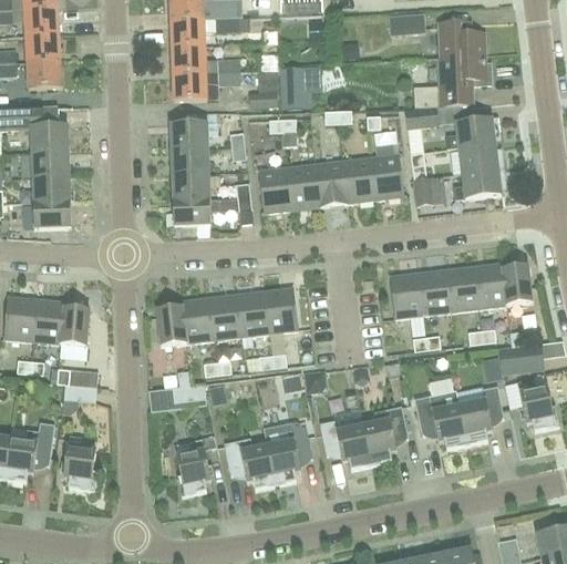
[(0,0),(0,10),(12,10),(11,0),(0,0)]
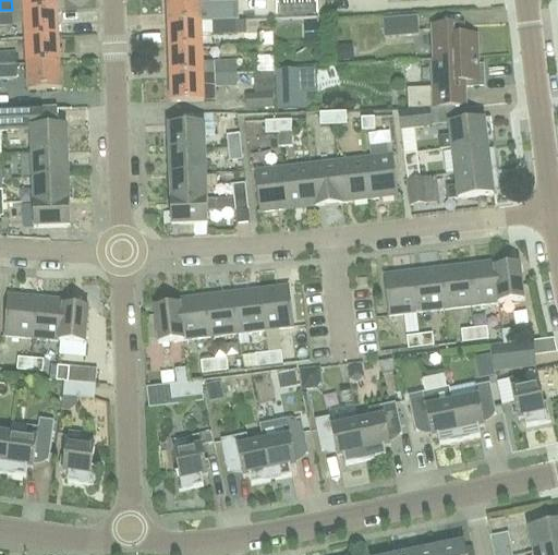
[(11,0),(12,10),(24,9),(24,11),(57,9),(56,0),(11,0)]
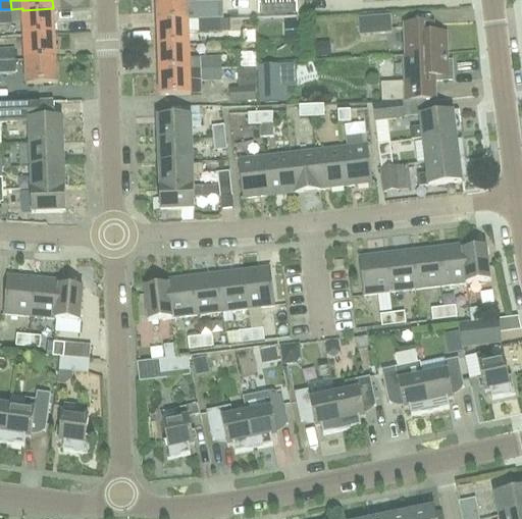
[(155,0),(156,20),(219,18),(219,16),(225,16),(225,5),(218,5),(218,4),(197,4),(197,6),(188,6),(187,0),(155,0)]
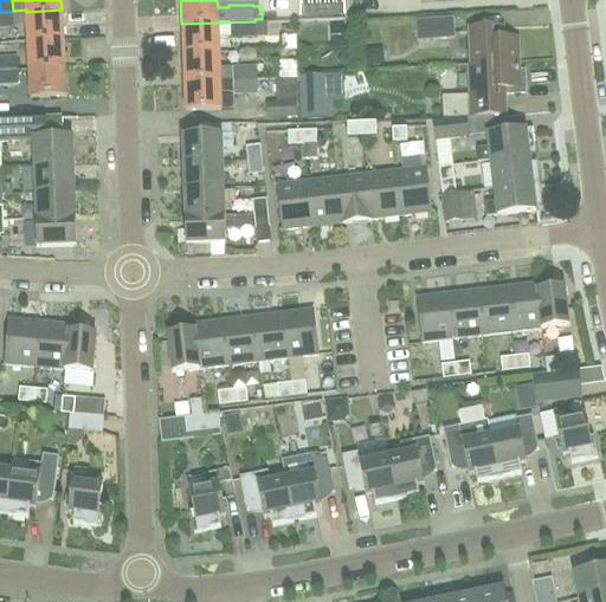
[(64,38),(62,10),(26,12),(27,39),(64,38)]
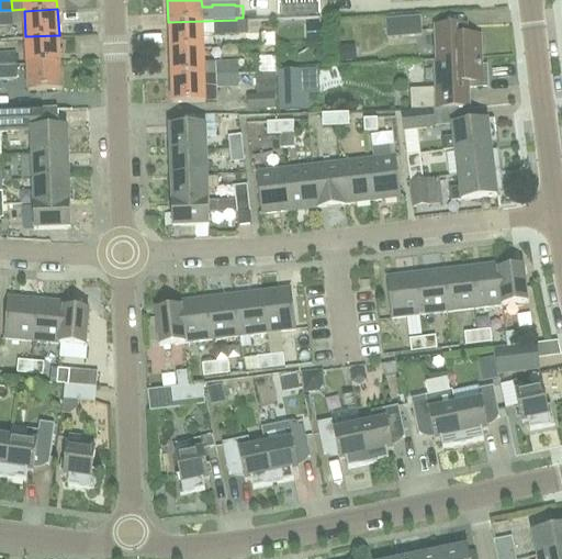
[(0,23),(13,23),(12,10),(0,10),(0,23)]
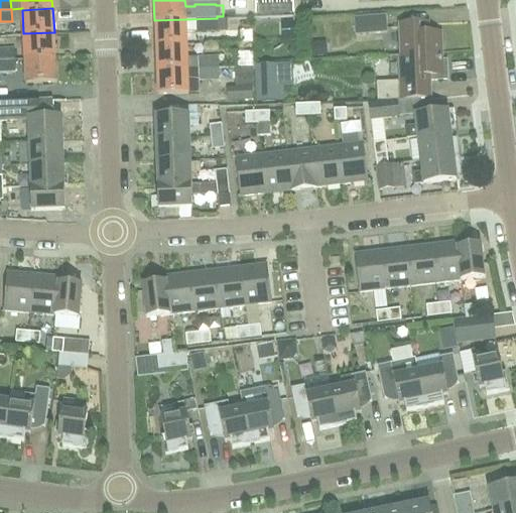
[(354,33),(387,30),(386,13),(353,15),(354,33)]
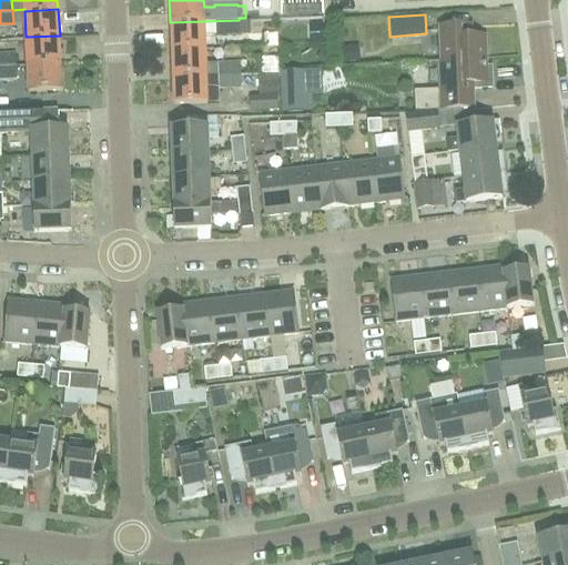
[(239,31),(239,20),(170,22),(171,49),(205,48),(204,32),(239,31)]
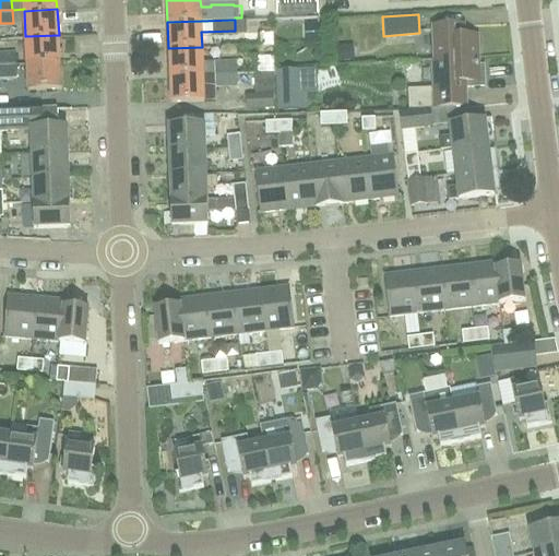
[(319,39),(318,21),(304,22),(306,39),(319,39)]
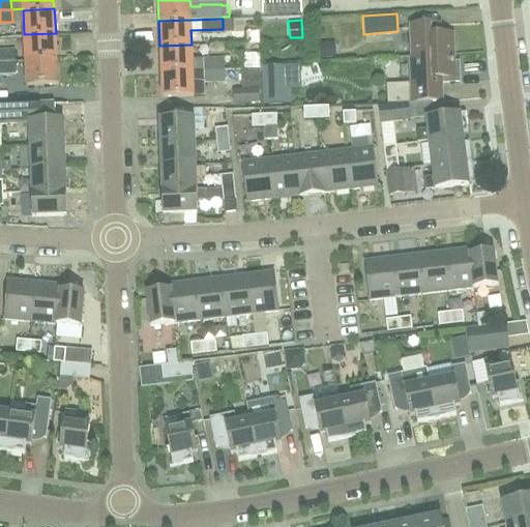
[(411,55),(452,53),(451,31),(439,32),(438,22),(409,23),(411,55)]
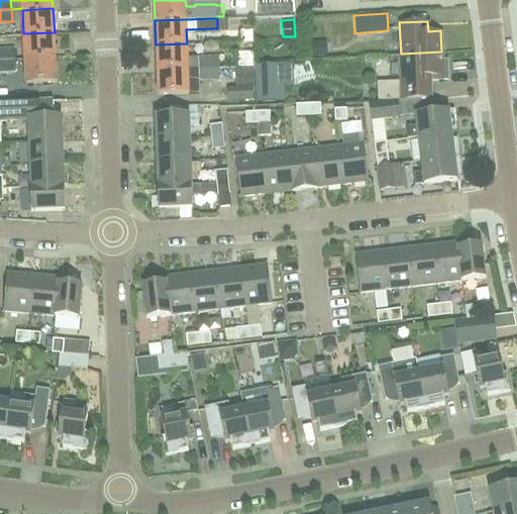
[(56,56),(55,32),(23,33),(23,44),(24,58),(56,56)]
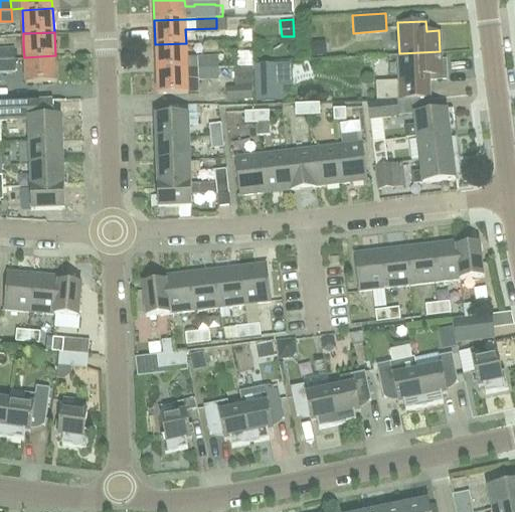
[(311,38),(312,51),(326,50),(325,37),(311,38)]
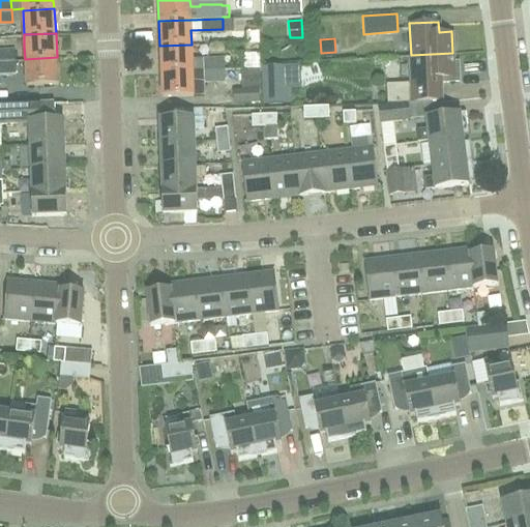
[(192,45),(159,46),(159,69),(225,67),(224,54),(202,54),(202,56),(192,57),(192,45)]
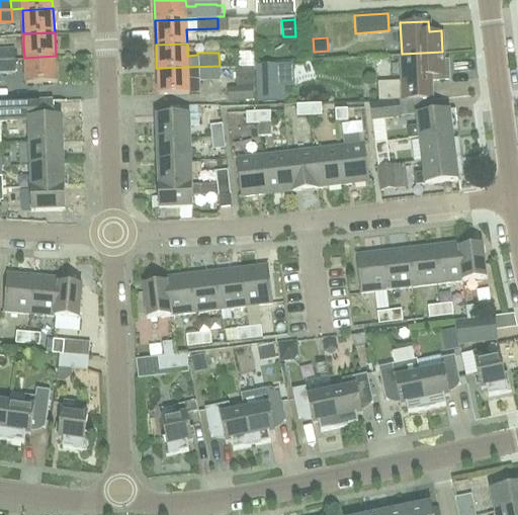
[(0,45),(0,59),(14,58),(13,45),(0,45)]
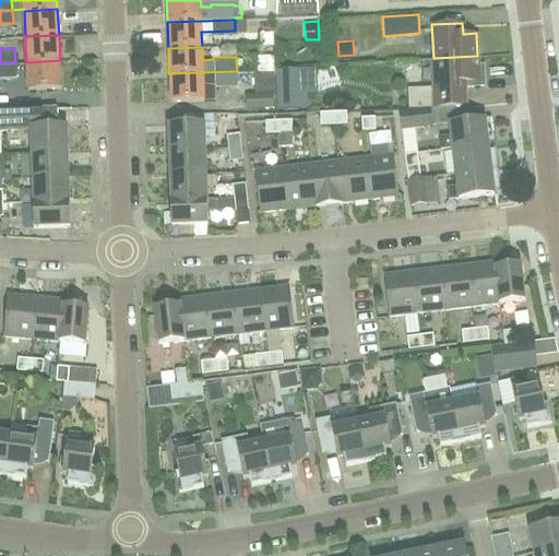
[(477,62),(477,56),(433,58),(435,104),(466,103),(465,83),(484,82),(483,62),(477,62)]
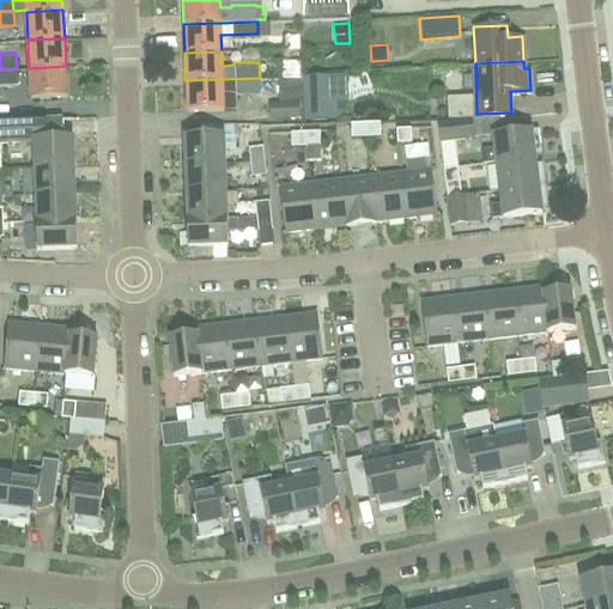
[(67,95),(66,66),(29,68),(30,97),(67,95)]
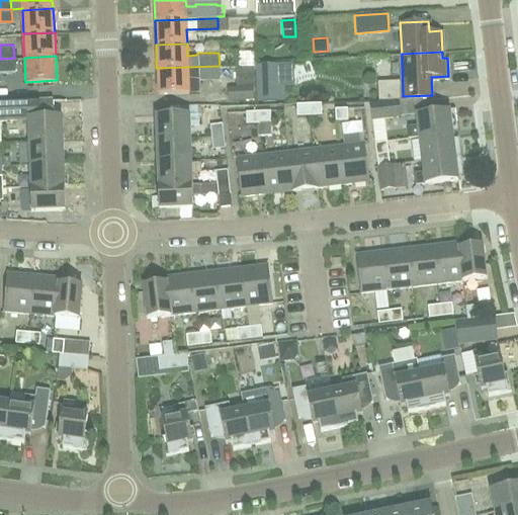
[(14,58),(0,59),(0,70),(15,70),(14,58)]
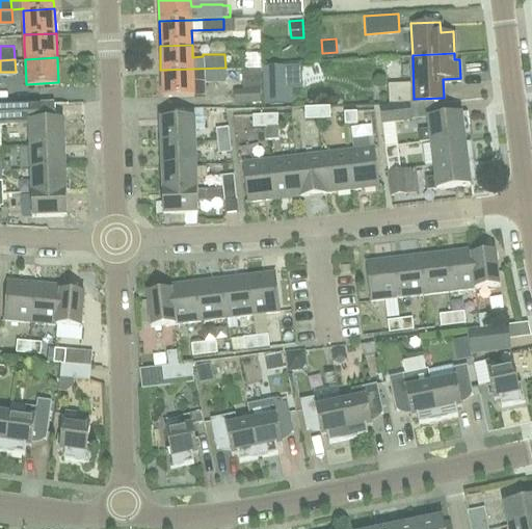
[(267,103),(284,103),(283,64),(266,65),(267,103)]
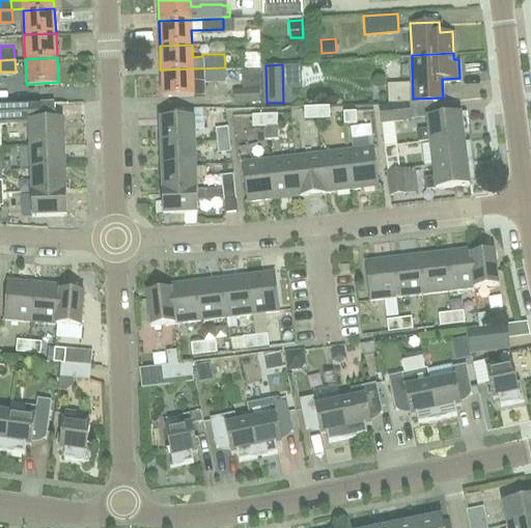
[(260,100),(259,66),(242,67),(242,84),(242,87),(242,88),(233,88),(234,101),(260,100)]
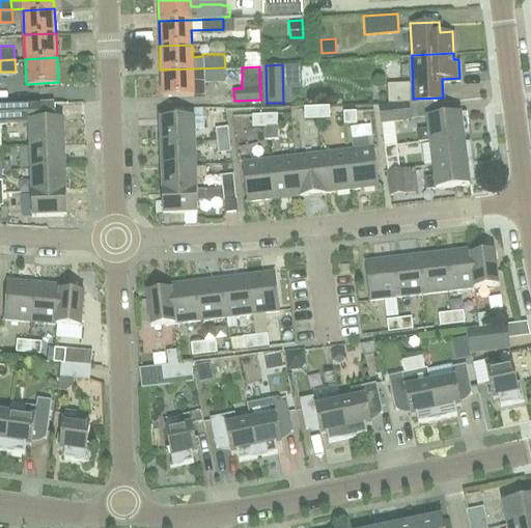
[(225,67),(160,70),(161,94),(193,94),(204,93),(204,80),(225,79),(225,67)]
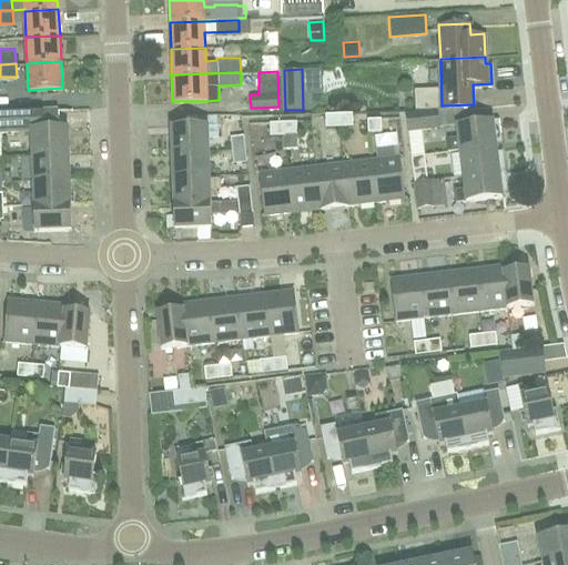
[(407,129),(439,125),(437,107),(405,110),(407,129)]
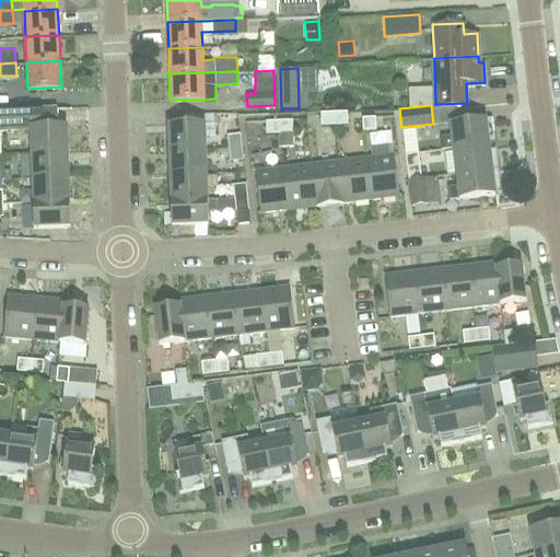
[(0,128),(14,128),(14,108),(0,108),(0,128)]
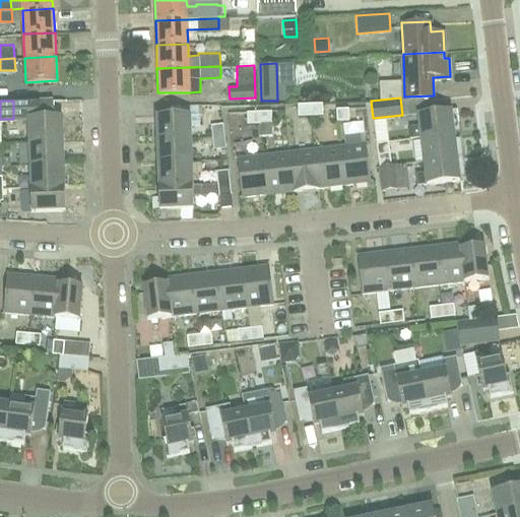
[(311,103),(311,114),(323,113),(322,102),(312,103),(311,103)]
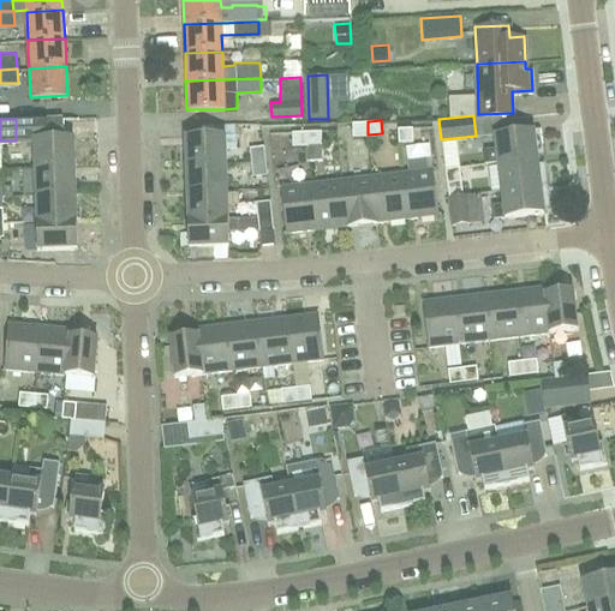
[(185,163),(226,162),(225,149),(237,149),(236,132),(238,132),(237,121),(224,121),(225,133),(184,135),(185,163)]
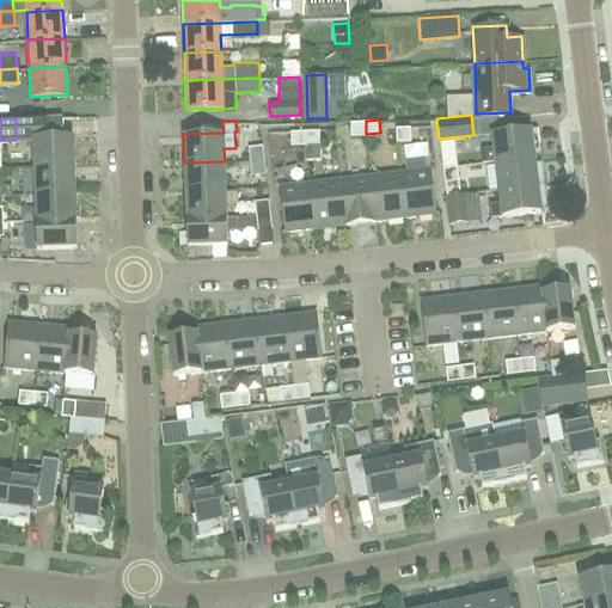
[(350,135),(366,134),(366,121),(349,122),(350,135)]
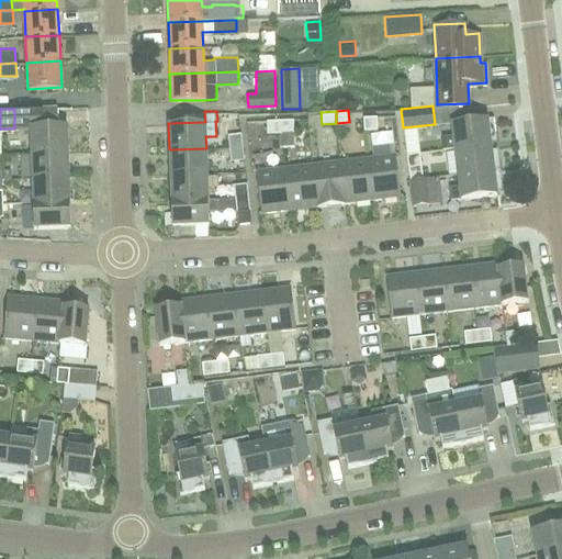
[(362,114),(363,129),(377,127),(377,114),(362,114)]
